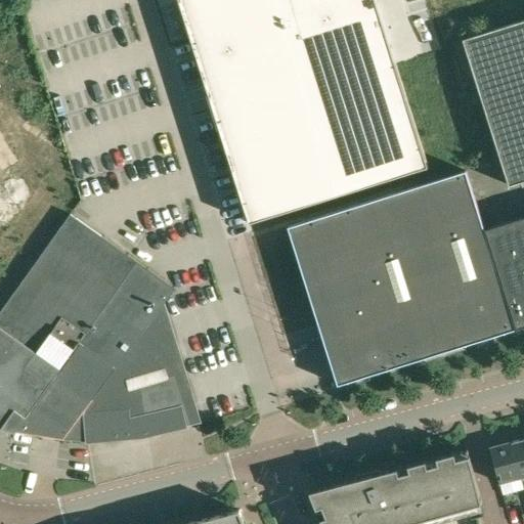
[(168,0),(170,4),(164,6),(233,229),(428,168),(376,0),(168,0)]
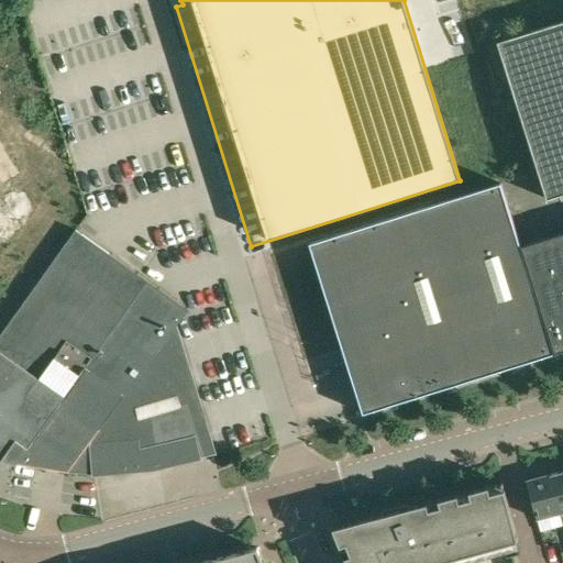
[(562,21),(497,43),(547,200),(562,195),(562,21)]
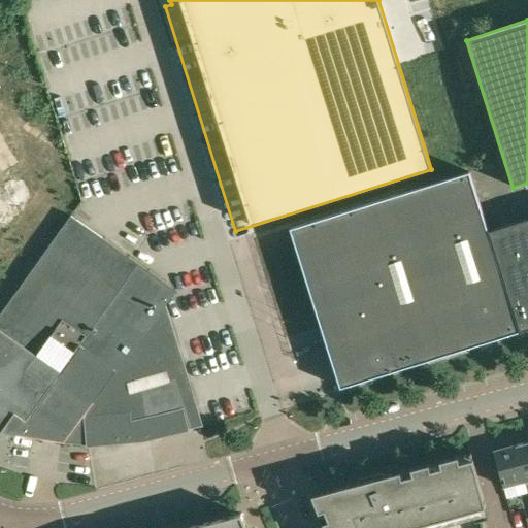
[(340,389),(509,335),(520,332),(488,232),(469,172),(290,229),(340,389)]
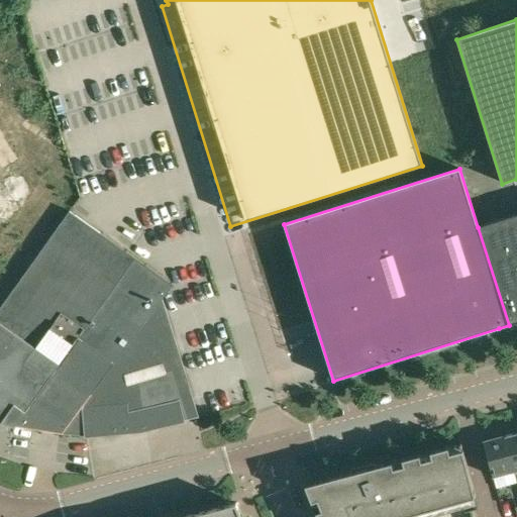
[(0,420),(13,424),(78,337),(136,257),(71,210),(39,254),(0,308),(0,420)]
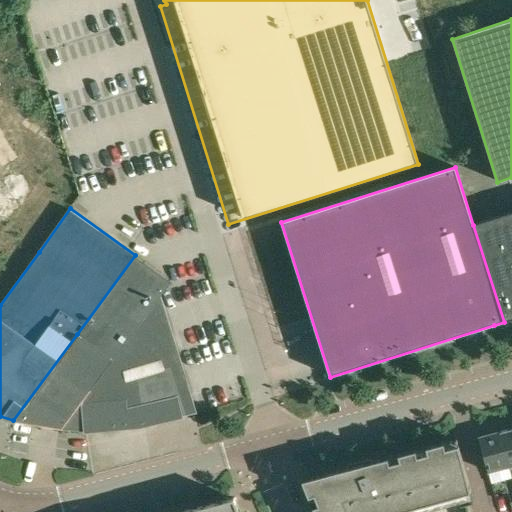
[(511,213),(473,225),(504,322),(511,319),(511,213)]
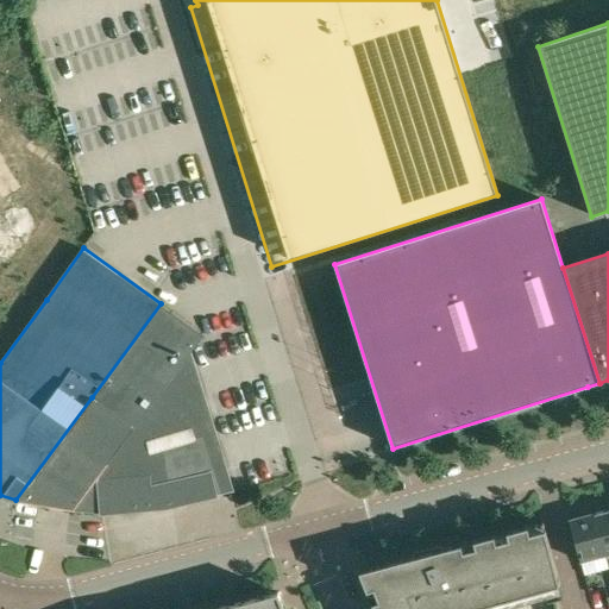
[(205,336),(161,303),(92,397),(135,428),(193,352),(205,336)]
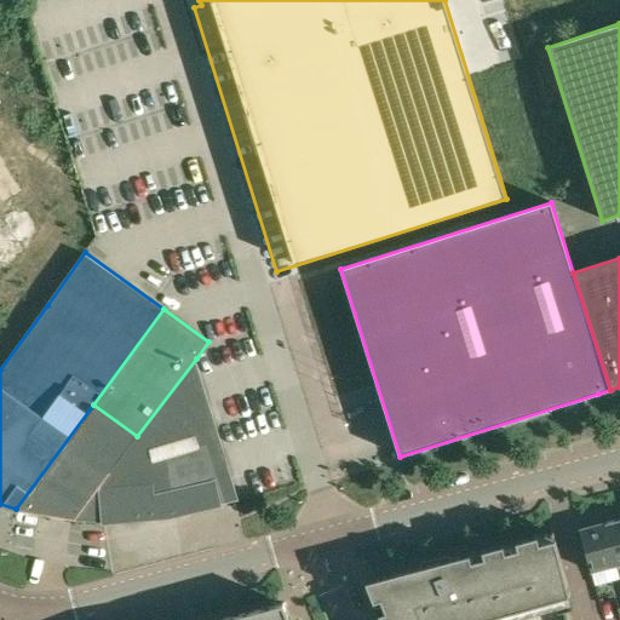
[(101,486),(75,518),(79,515),(102,518),(102,521),(167,515),(237,499),(239,499),(196,359),(137,436),(101,486)]
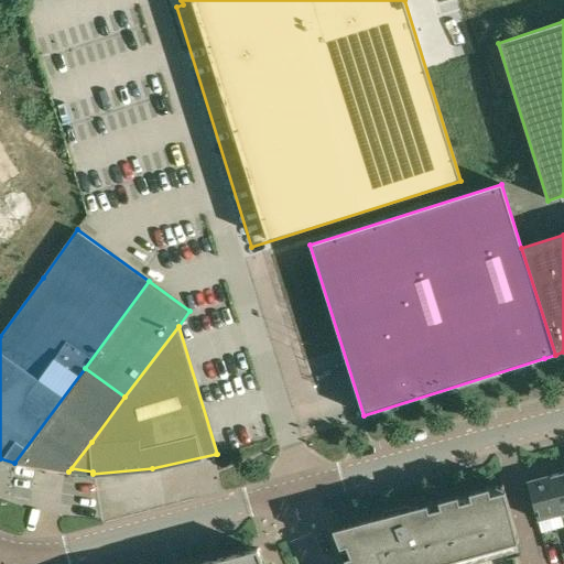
[(125,397),(85,368),(14,463),(68,472),(91,442),(125,397)]
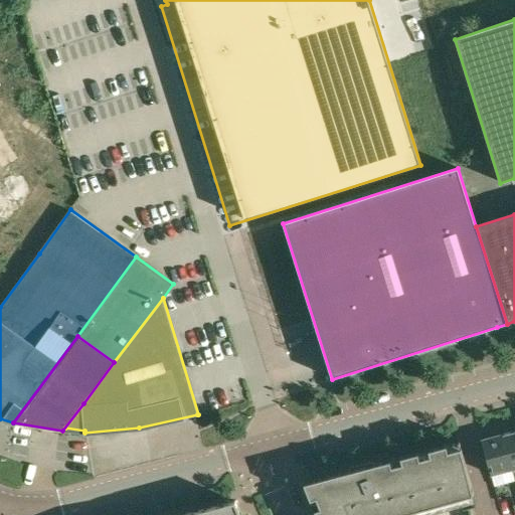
[(514,467),(514,431),(502,435),(511,469),(514,467)]
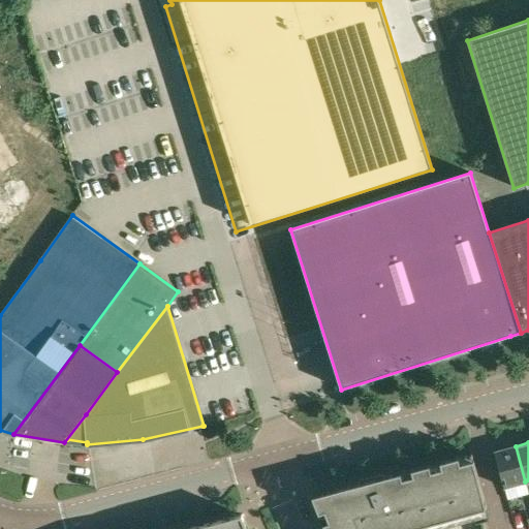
[(503,487),(525,481),(516,446),(494,452),(503,487)]
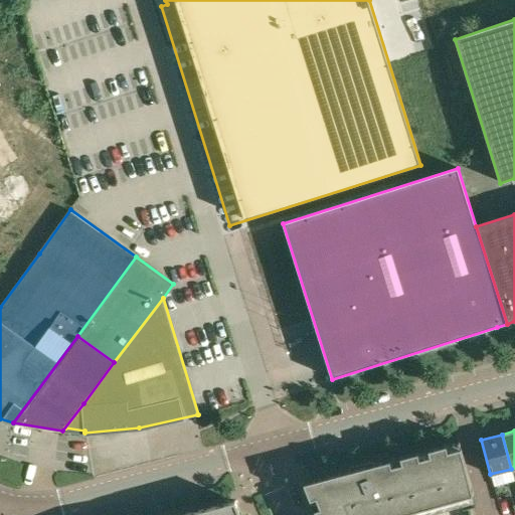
[(468,514),(467,510),(464,497),(472,495),(463,454),(450,457),(446,445),(427,450),(430,457),(420,460),(418,452),(400,457),(402,465),(390,468),(388,460),(304,483),(310,498),(317,495),(321,506),(314,508),(316,514),(468,514)]
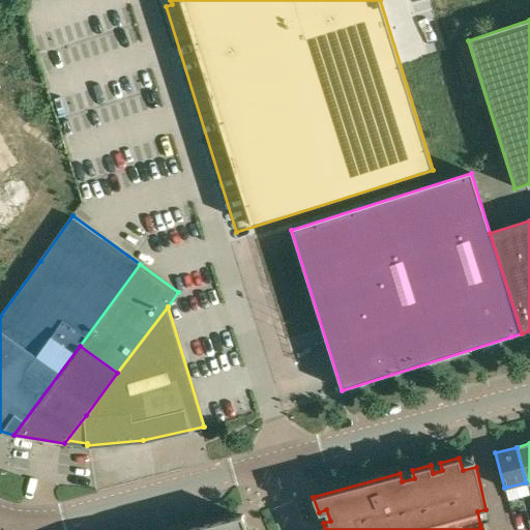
[(247,529),(242,516),(186,529),(247,529)]
